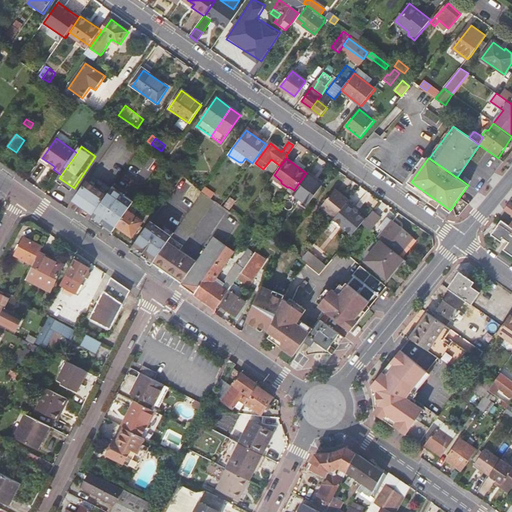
[(133,164),(139,168),(142,164),(136,159),(133,164)]
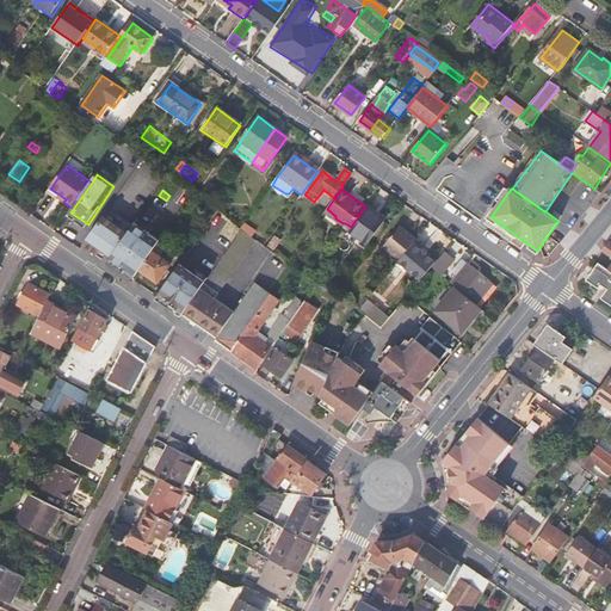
[(161,209),(166,201),(159,196),(153,203),(161,209)]
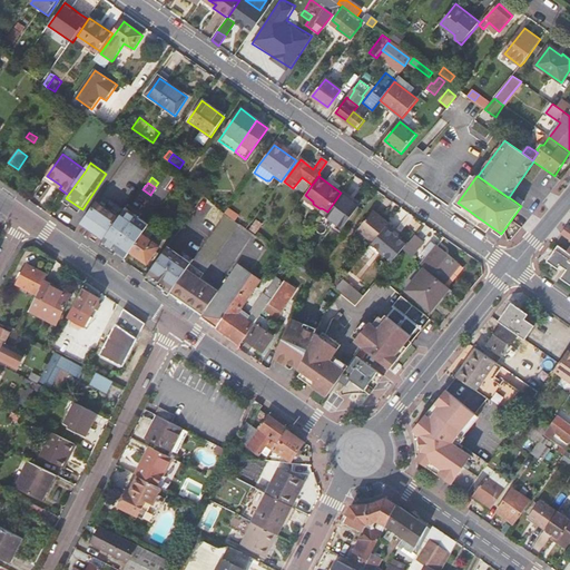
[(361,203),(343,189),(341,193),(359,206),(361,203)]
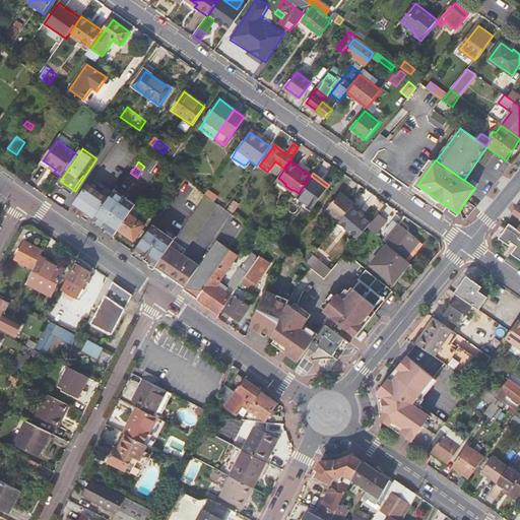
[(327,188),(311,176),(299,193),(297,195),(311,206),(313,207),(327,188)]
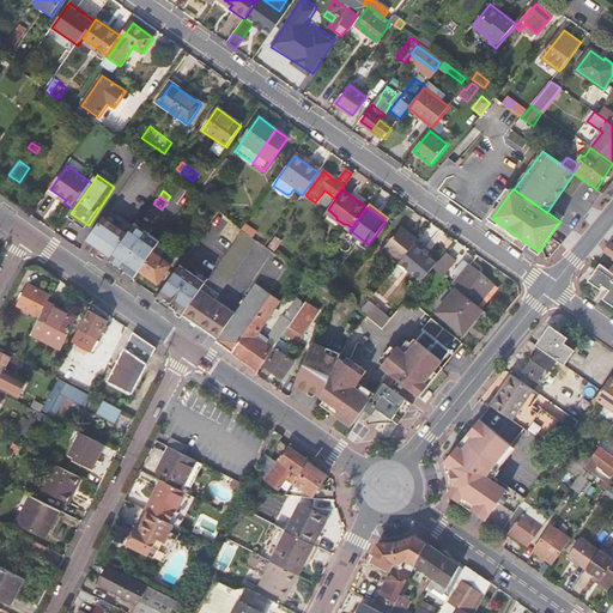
[(84,246),(109,263),(129,234),(104,217),(84,246)]
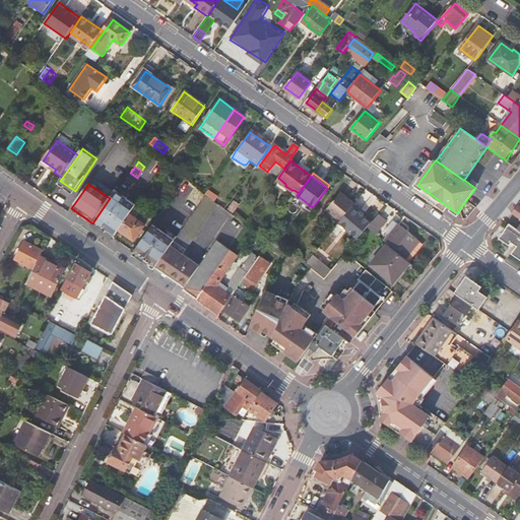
[(352,207),(354,204),(341,193),(327,209),(340,221),(352,207)]
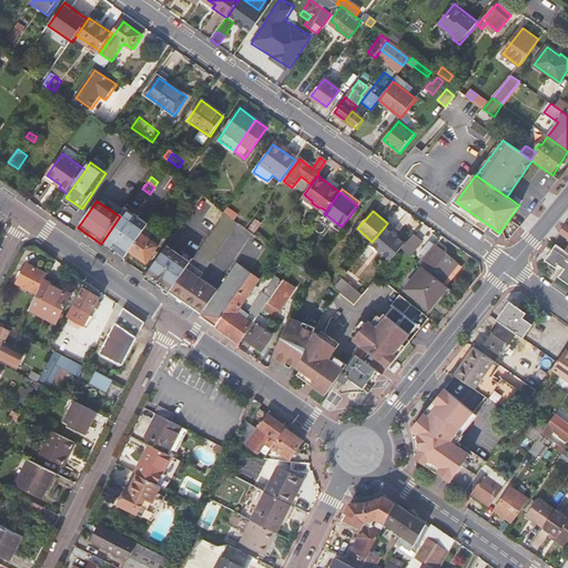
[(337,230),(340,225),(324,213),(318,220),(331,230),(333,226),(337,230)]
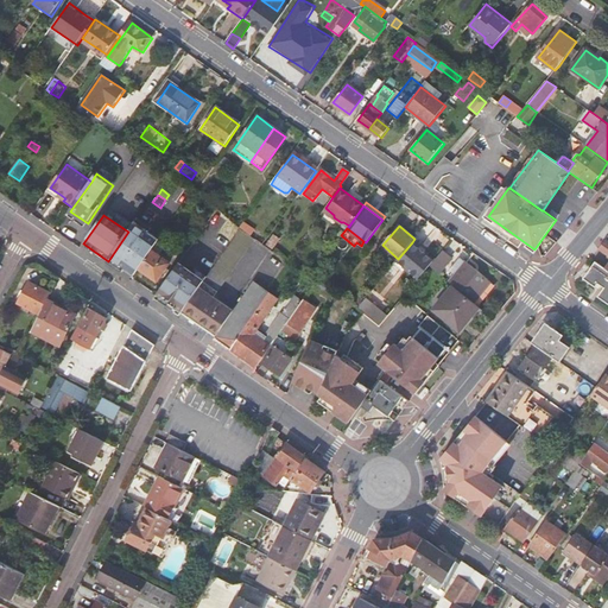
[(191,302),(183,314),(216,337),(234,311),(215,298),(254,240),(241,230),(206,282),(191,302)]
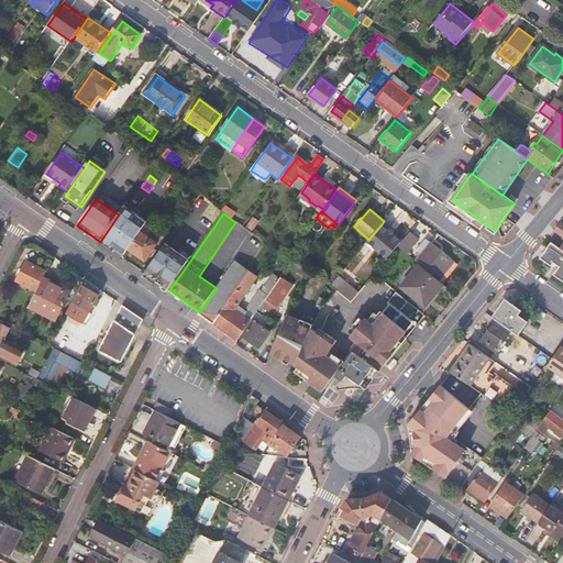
[(111,238),(129,250),(144,228),(127,216),(111,238)]
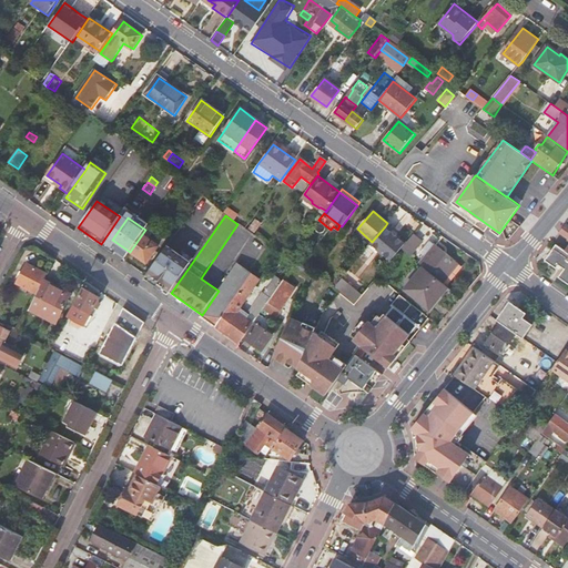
[(567,239),(567,225),(565,224),(558,232),(567,239)]
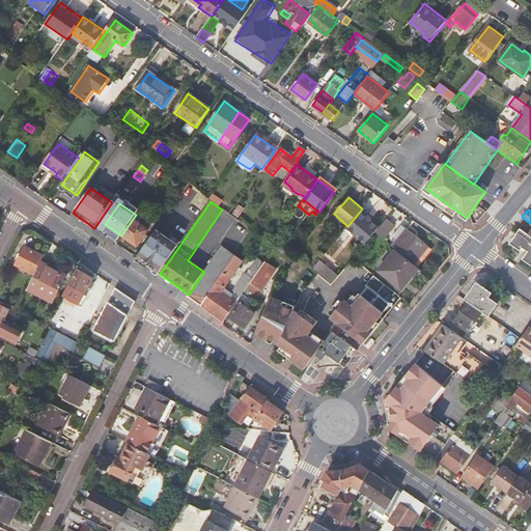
[(136,215),(121,235),(136,247),(147,230),(142,226),(148,218),(138,211),(136,215)]
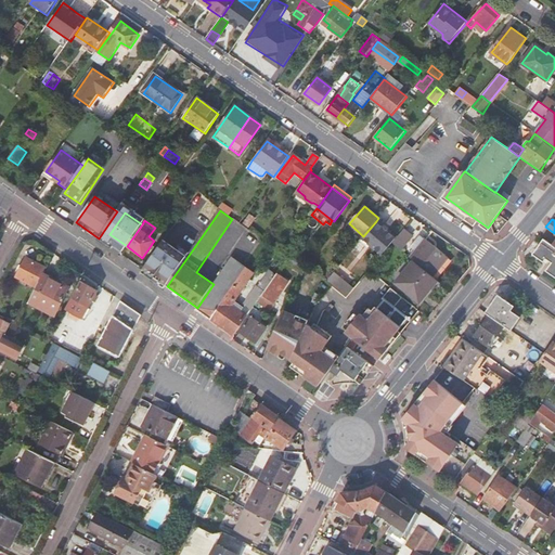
[(391,243),(396,237),(376,221),(363,236),(362,237),(383,255),(391,243)]
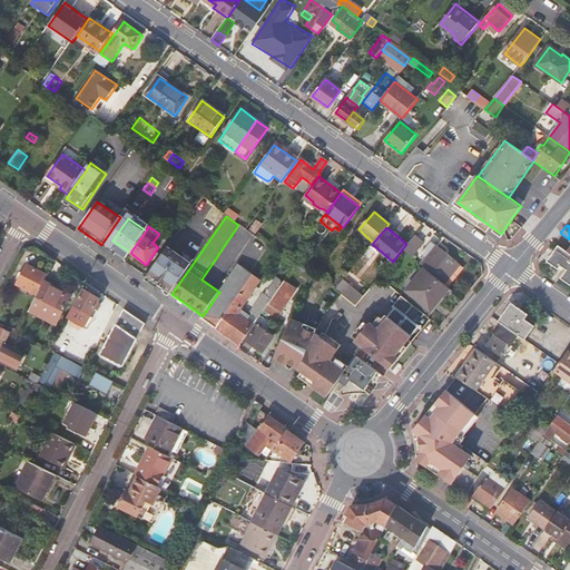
[(176,281),(179,283),(193,264),(176,253),(186,237),(178,233),(163,256),(168,259),(161,271),(165,273),(161,277),(173,285),(176,281)]
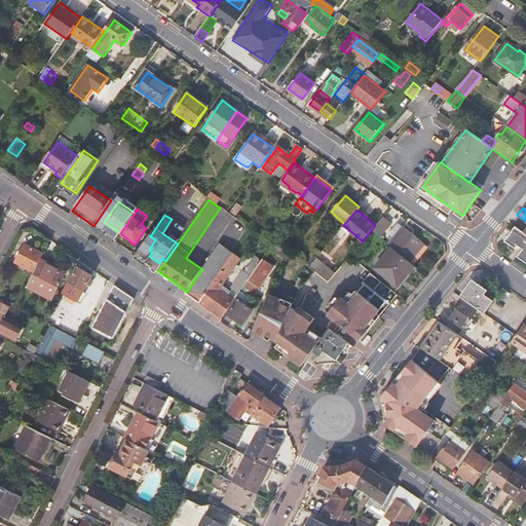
[(390,223),(382,217),(375,225),(371,230),(379,237),(390,223)]
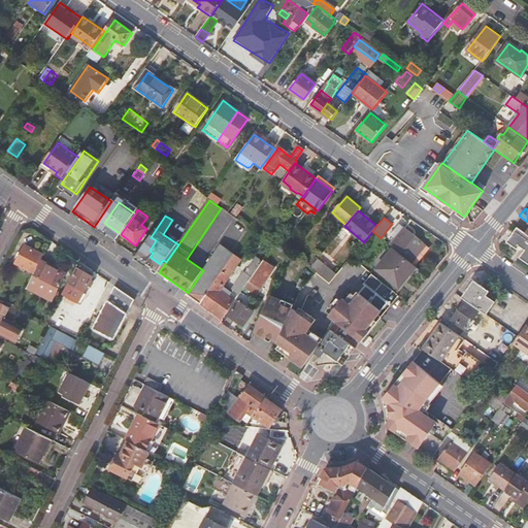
[(404,227),(390,245),(393,249),(408,261),(423,243),(404,227)]
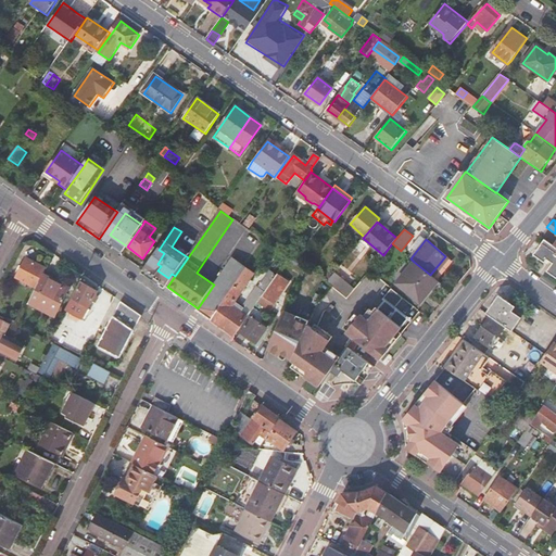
[(555,245),(554,245),(545,239),(534,254),(545,262),(547,260),(553,263),(546,270),(555,277),(555,245)]
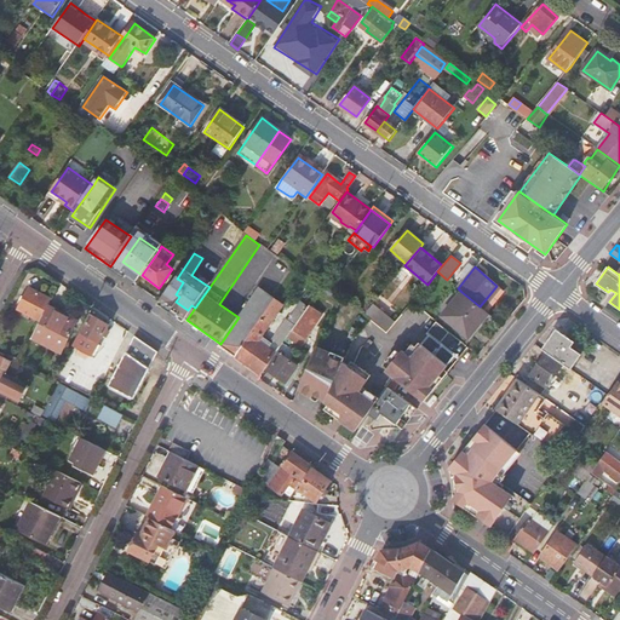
[(501,290),(497,286),(480,306),(484,310),(501,290)]
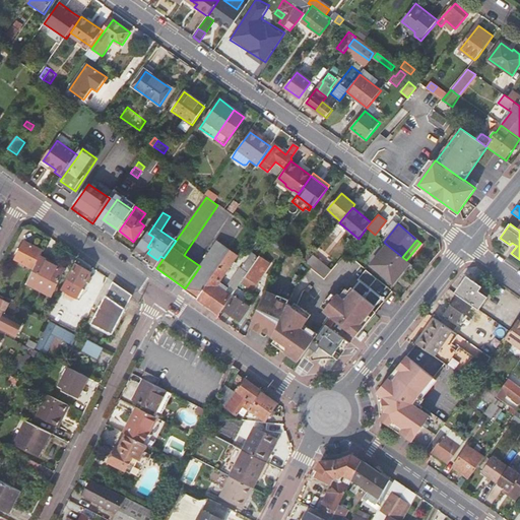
[(39,259),(43,252),(24,242),(15,260),(34,270),(39,259)]
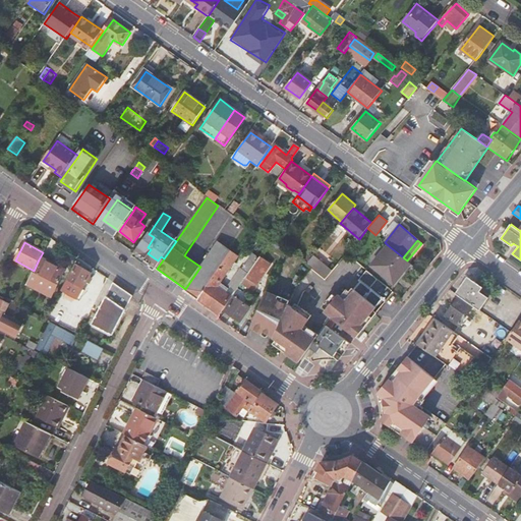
[(185,290),(221,314),(224,309),(233,296),(256,263),(249,258),(228,290),(230,290),(228,294),(216,285),(219,280),(221,282),(239,256),(218,242),(200,267),(185,289),(185,290)]
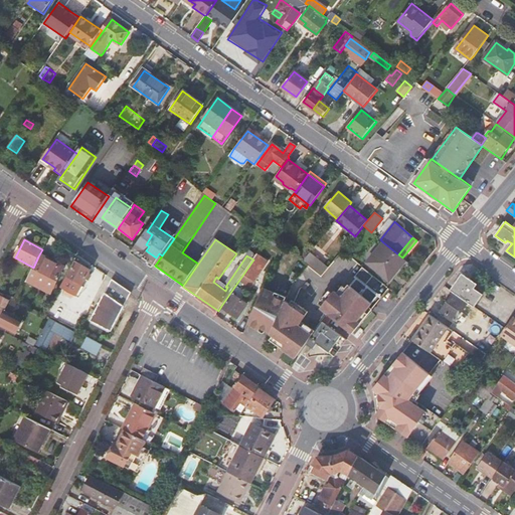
[(388,281),(405,261),(402,258),(398,254),(383,242),(367,263),(388,281)]
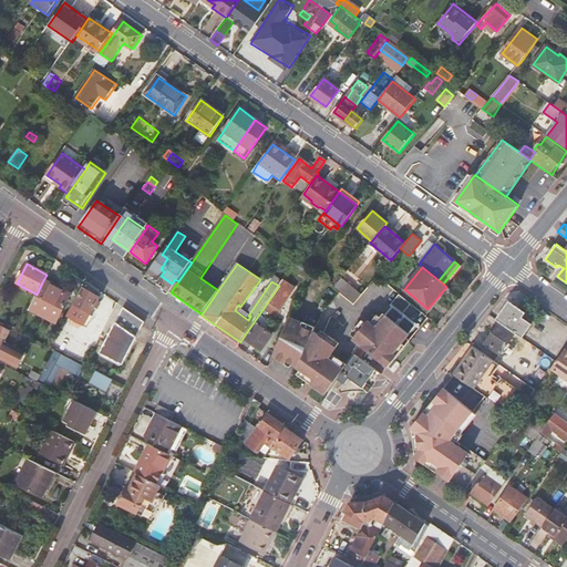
[(334,289),(343,296),(357,279),(348,272),(334,289)]
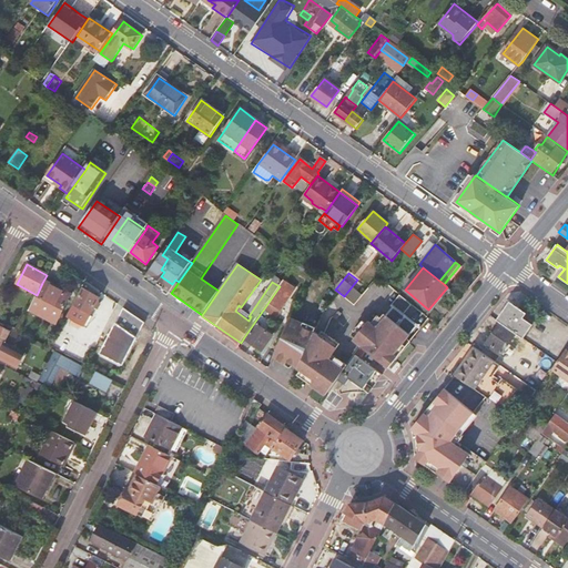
[(70,296),(42,283),(37,295),(29,311),(56,325),(70,296)]
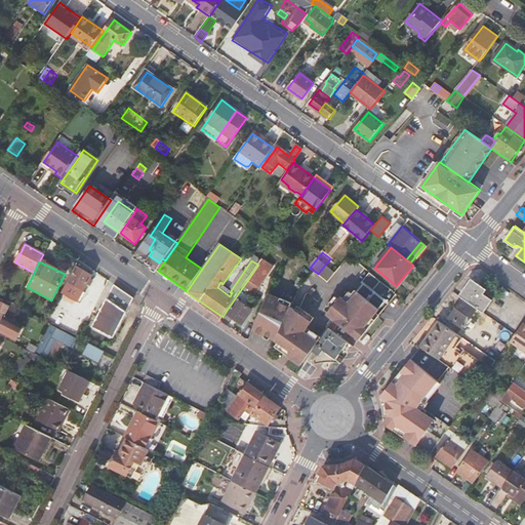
[(258,280),(256,283),(259,285),(266,276),(256,270),(252,275),(258,280)]
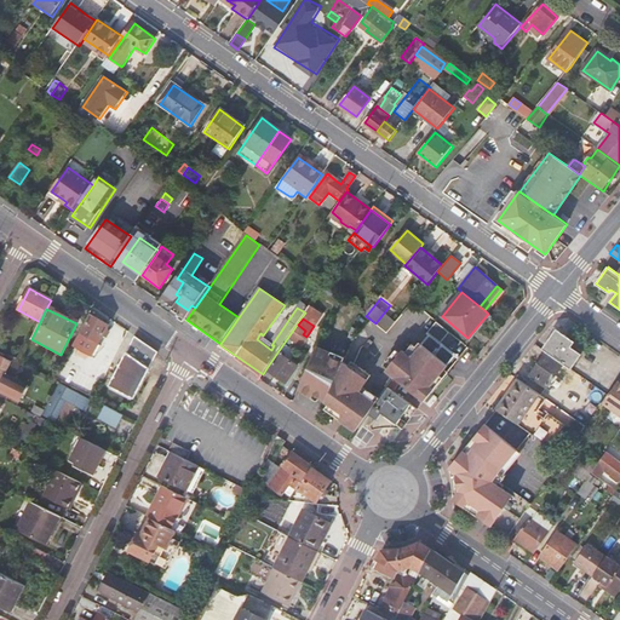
[(91,361),(107,331),(90,321),(80,339),(85,342),(79,354),(91,361)]
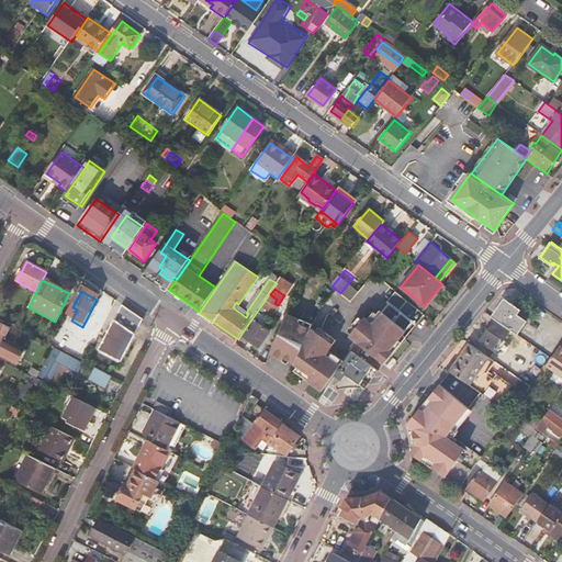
[(384,364),(425,316),(396,293),(380,313),(382,315),(372,326),(367,322),(364,319),(362,322),(353,333),(350,336),(384,364)]
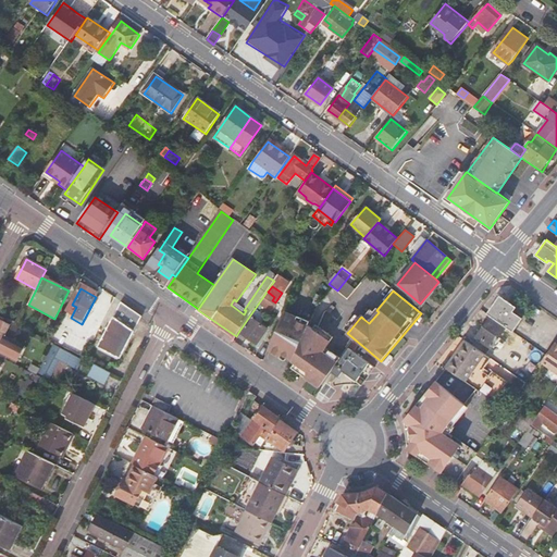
[(499,296),(486,313),(492,317),(506,326),(512,332),(521,318),(512,312),(516,308),(499,296)]
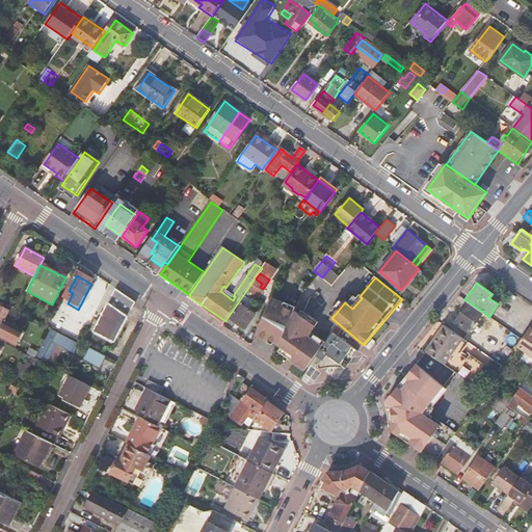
[(235,296),(233,296),(224,290),(225,288),(223,286),(220,291),(233,300),(235,296)]
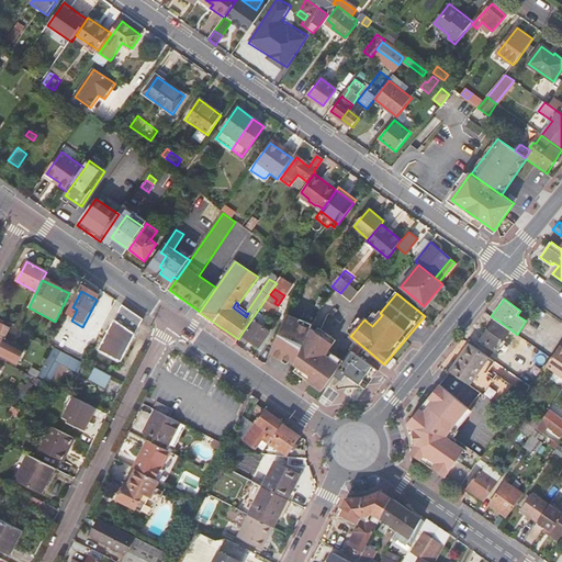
[(143,321),(122,305),(99,350),(121,362),(143,321)]
